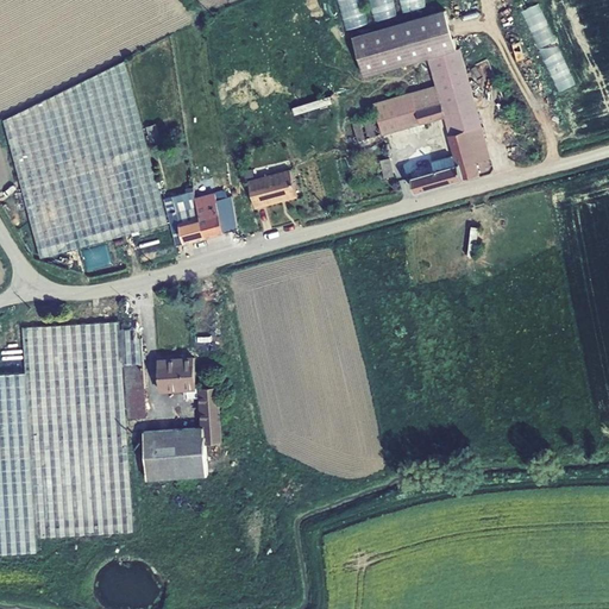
[(360,0),(336,0),(345,30),(368,25),(360,0)]
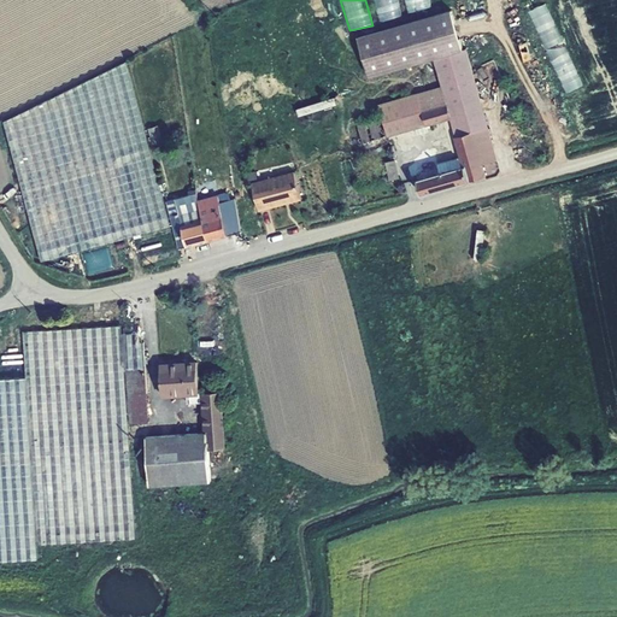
[(398,0),(374,0),(381,22),(403,16),(398,0)]
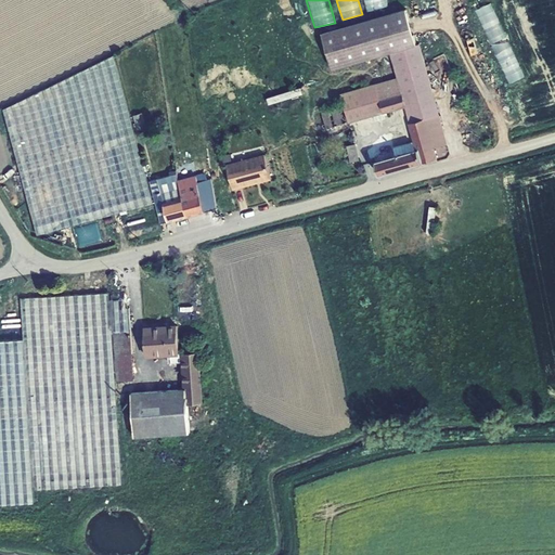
[(386,0),(364,0),(368,12),(389,7),(386,0)]
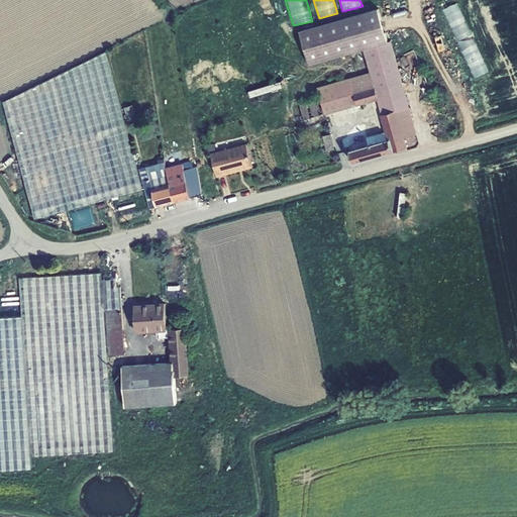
[(456,3),(442,10),(475,78),(489,72),(456,3)]
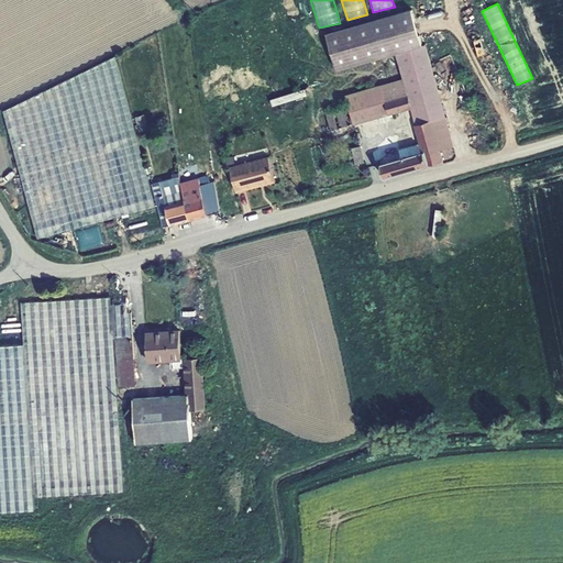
[(382,162),(385,177),(444,159),(442,150),(455,146),(427,43),(423,44),(412,11),(327,32),(338,69),(396,54),(404,80),(344,97),(348,109),(352,125),(411,108),(420,143),(422,150),(401,155),(382,162)]
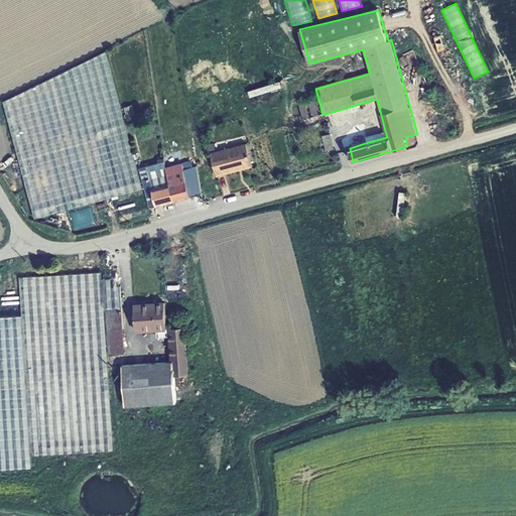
[(34,218),(141,186),(106,52),(0,105),(34,218)]
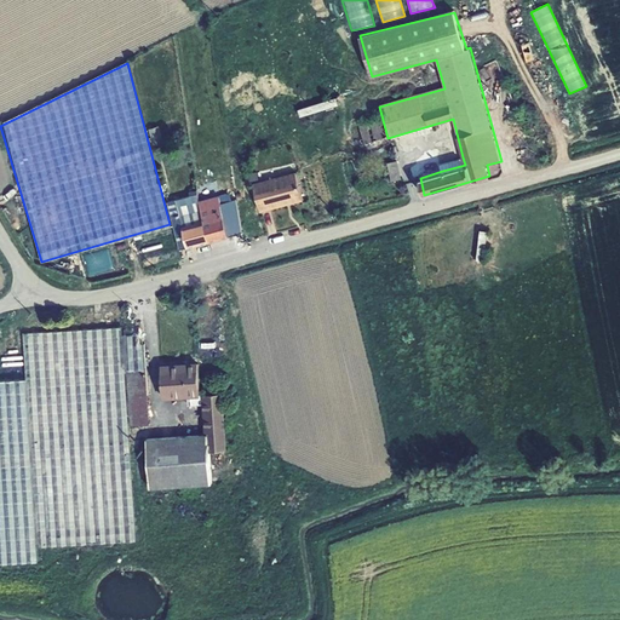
[(363,144),(388,138),(383,120),(359,127),(363,144)]
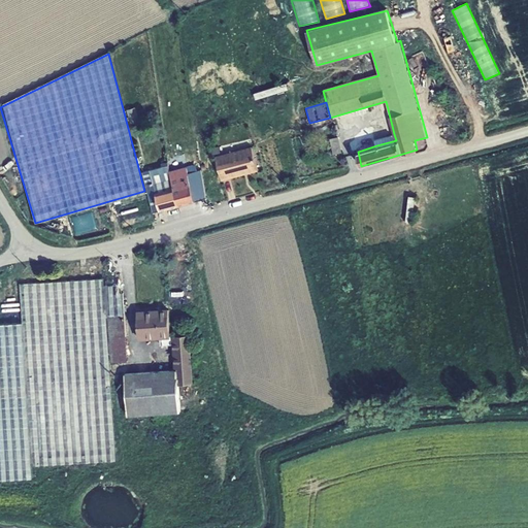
[(396,140),(394,134),(374,139),(376,145),(396,140)]
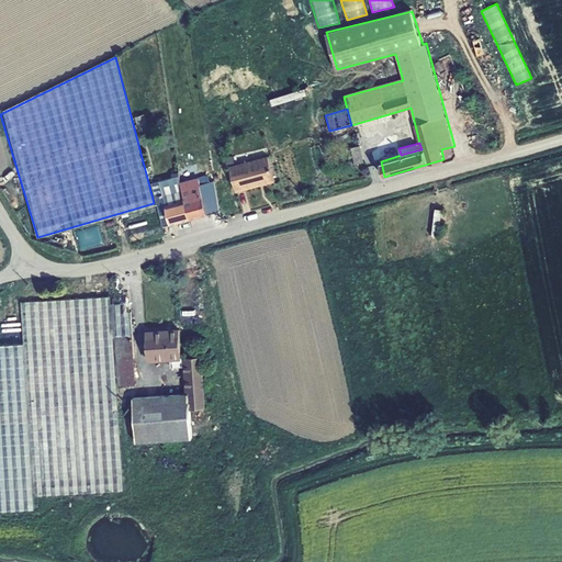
[(319,145),(311,147),(316,171),(325,169),(319,145)]
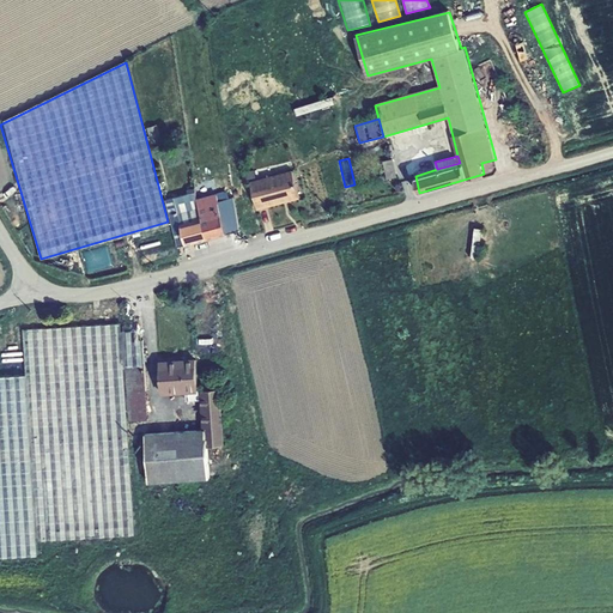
[(398,177),(394,158),(383,161),(387,180),(398,177)]
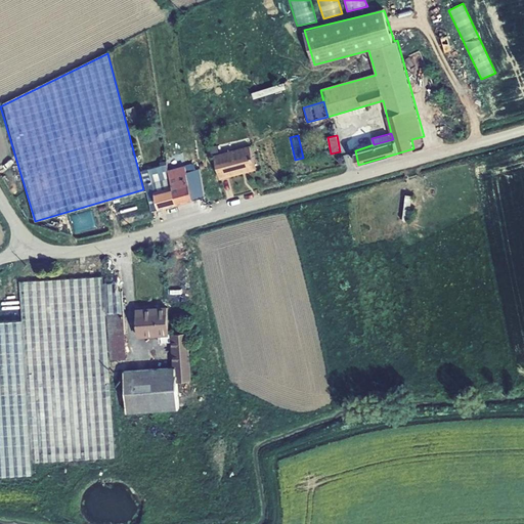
[(219,151),(218,144),(210,146),(212,154),(219,151)]
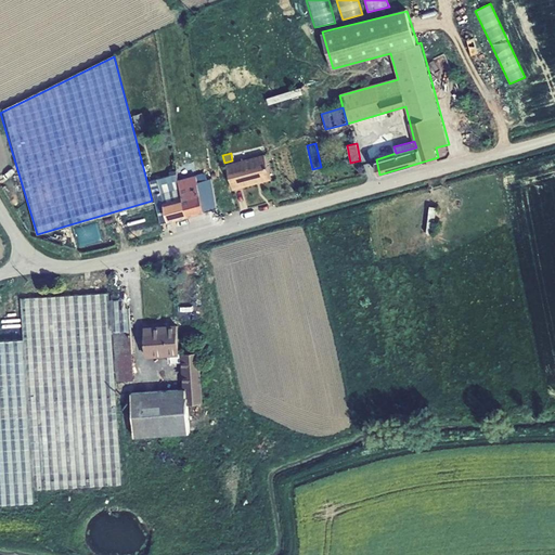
[(234,189),(271,179),(266,153),(227,164),(234,189)]
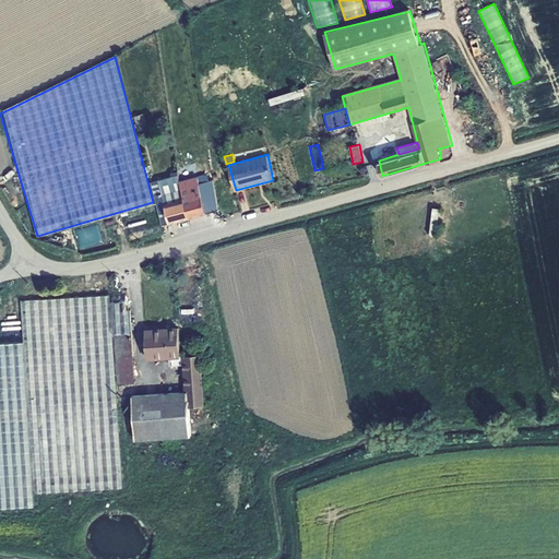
[(183,198),(180,183),(178,175),(171,176),(152,181),(163,225),(171,223),(166,204),(183,198)]
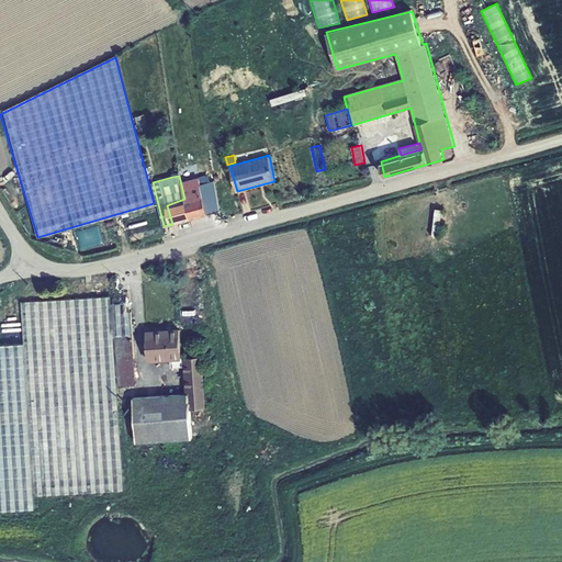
[(215,180),(200,184),(209,215),(220,211),(215,180)]
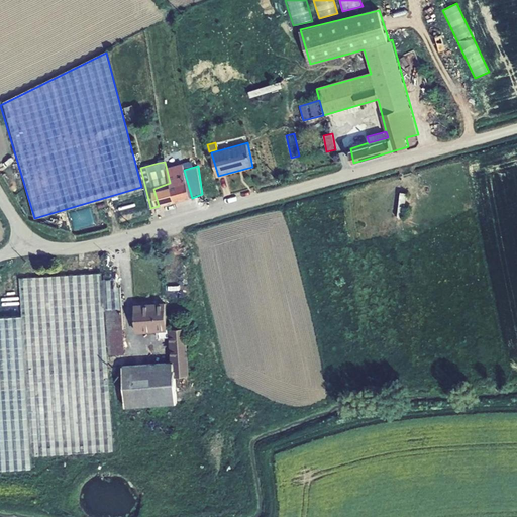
[(177,181),(175,171),(174,168),(167,170),(170,183),(177,181)]
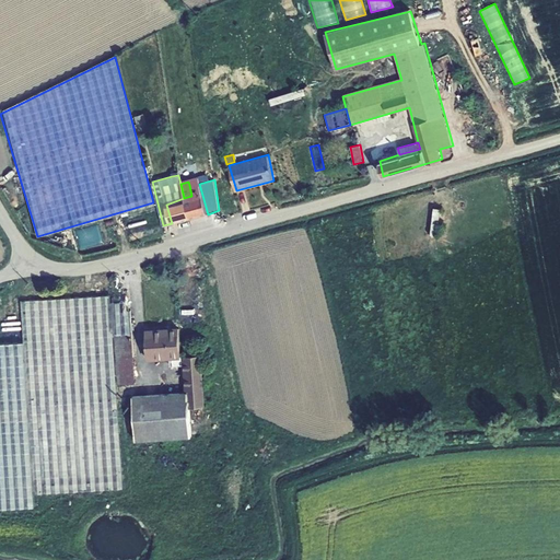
[(184,198),(166,205),(172,223),(208,214),(199,184),(199,183),(189,185),(191,196),(184,198)]
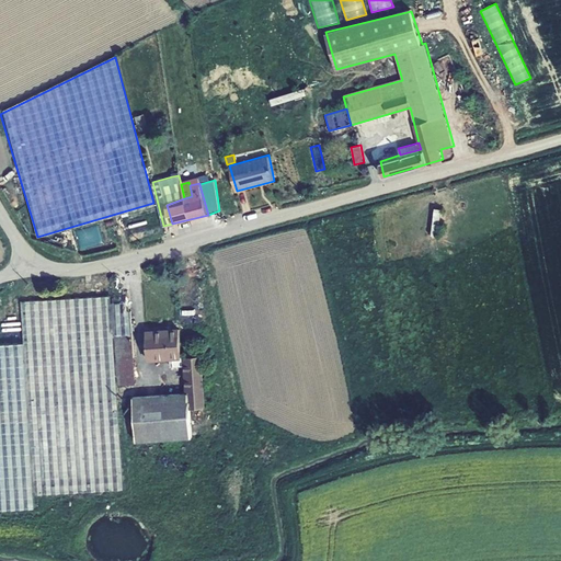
[(27,300),(21,301),(24,343),(0,344),(0,510),(34,508),(34,495),(72,490),(124,489),(112,296),(27,300)]
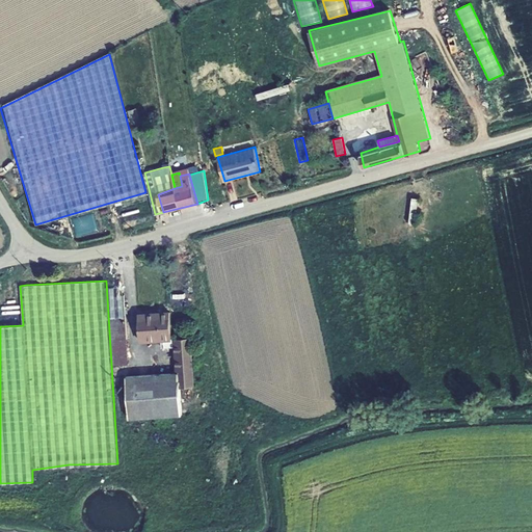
[(116,286),(108,286),(110,318),(127,315),(125,293),(117,294),(116,286)]
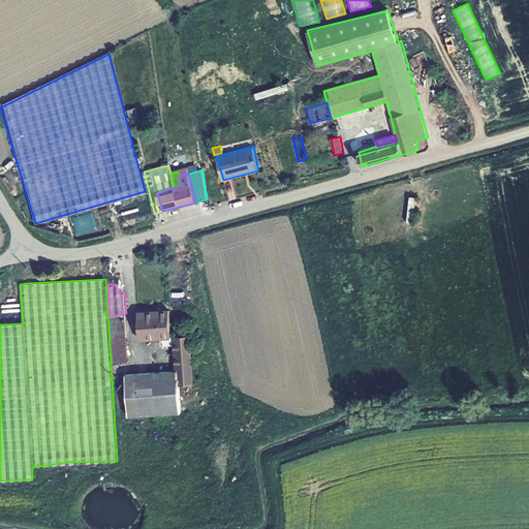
[(170,337),(169,309),(137,311),(139,340),(160,339),(170,338),(170,337)]
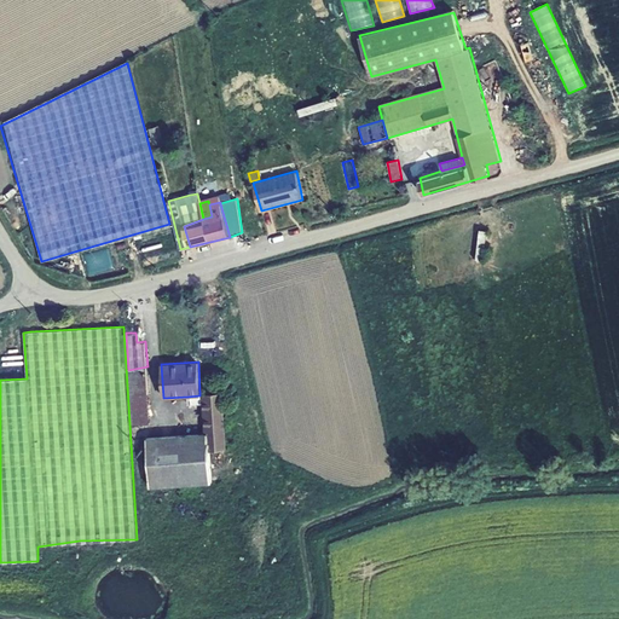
[(148,366),(128,370),(131,424),(152,422),(148,366)]
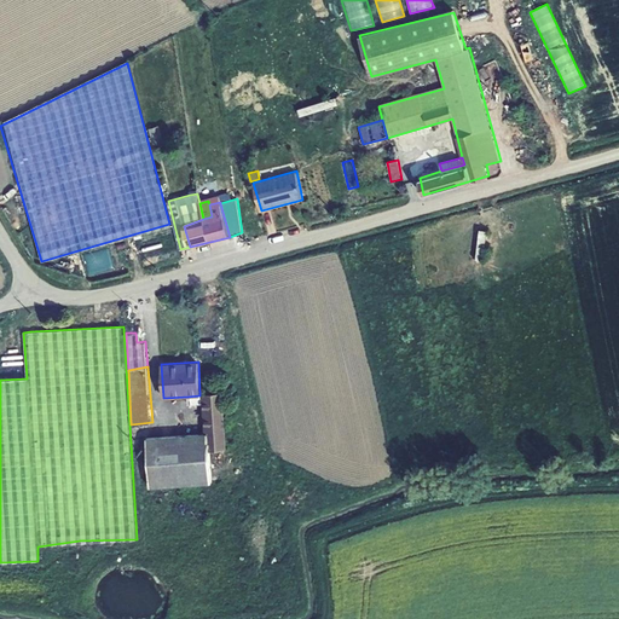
[(227,449),(224,392),(202,394),(203,404),(204,433),(146,438),(150,486),(212,482),(209,451),(227,449)]
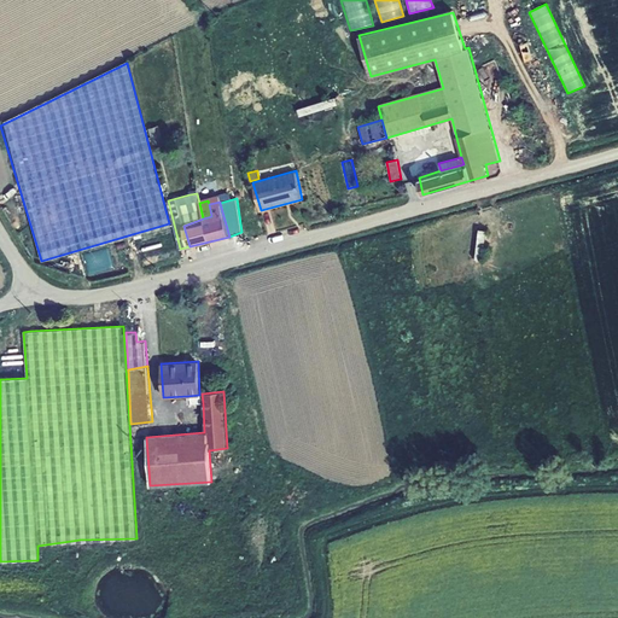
[(199,394),(199,395),(187,396),(187,404),(203,403),(202,394),(199,394)]
